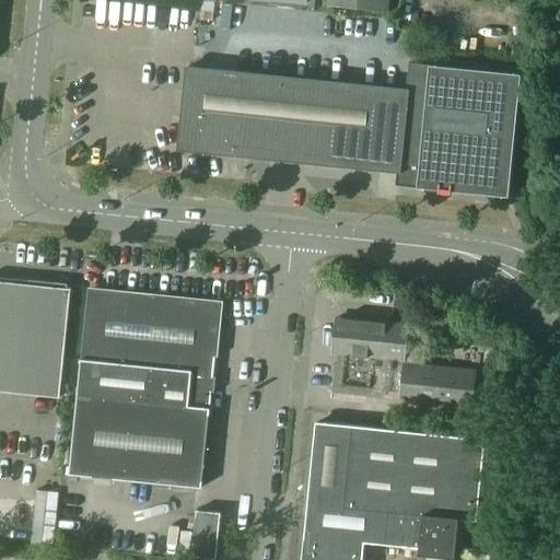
[(389,0),(327,0),(327,4),(388,11),(389,0)]
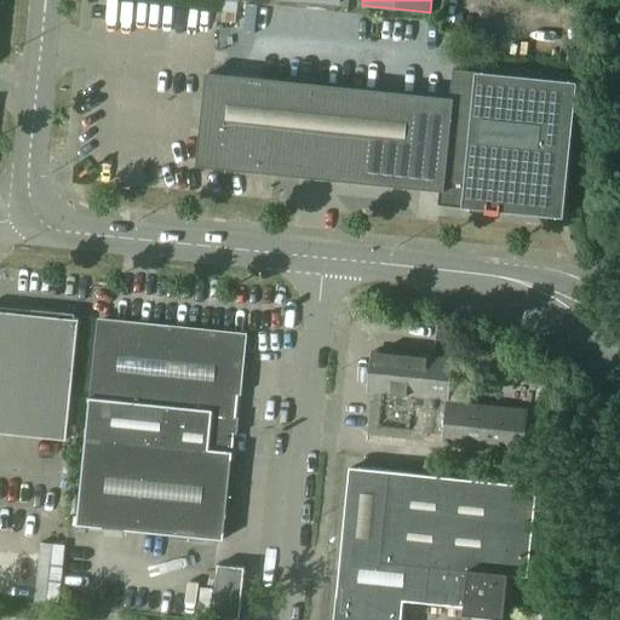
[(568,50),(568,63),(578,63),(578,50),(568,50)]
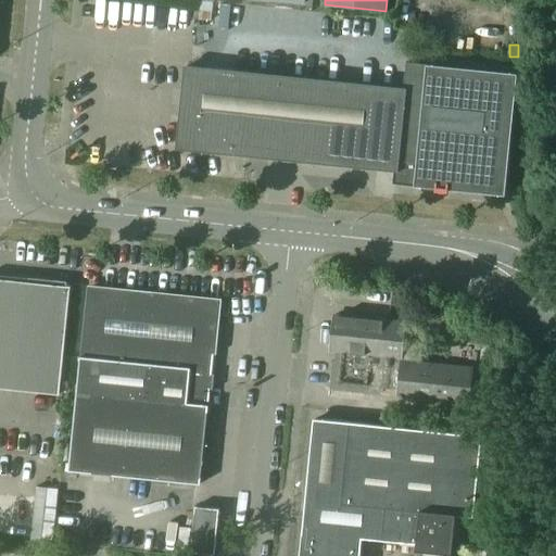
[(417,185),(505,194),(516,93),(518,73),(406,62),(404,89),(188,67),(188,66),(187,66),(178,148),(180,148),(180,147),(395,168),(395,169),(396,169),(395,174),(403,182),(405,184),(417,185)]
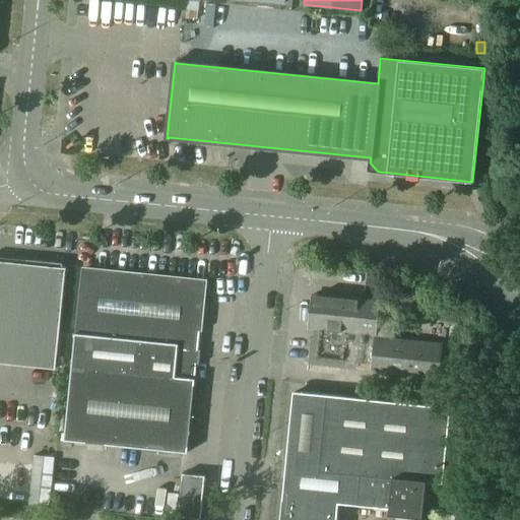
[(0,363),(57,369),(67,268),(0,260),(0,363)]
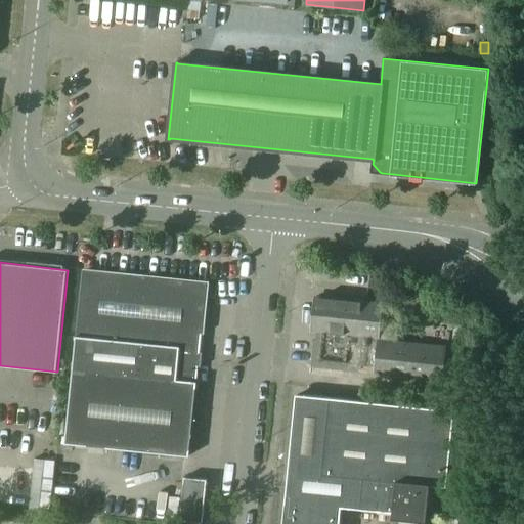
[(66,443),(189,455),(207,285),(83,272),(66,443)]
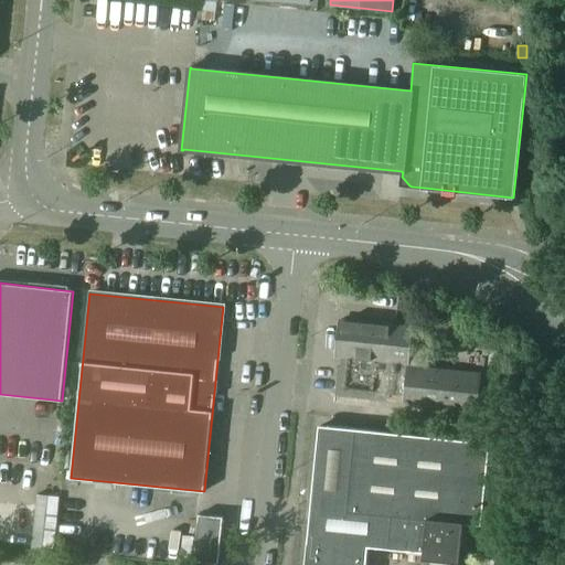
[(345,356),(344,368),(340,366),(337,395),(370,398),(371,392),(405,395),(404,403),(477,411),(481,374),(427,369),(429,350),(411,348),(413,328),(340,320),(337,355),(345,356)]
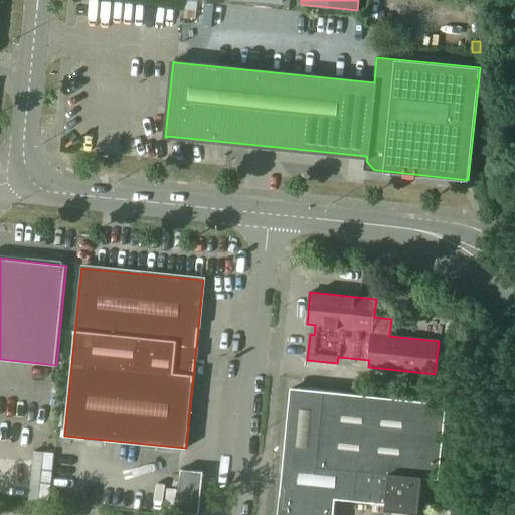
[(287,496),(285,513),(304,514),(334,514),(336,498),(355,499),(354,500),(371,502),(374,471),(423,476),(422,477),(439,478),(447,404),(292,388),(281,496),(287,496)]
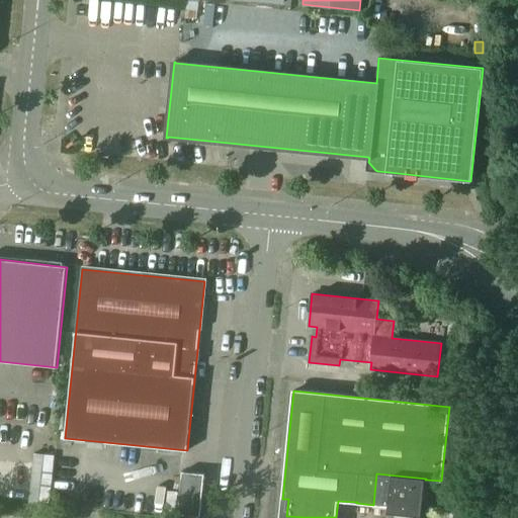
[(183,471),(178,514),(200,516),(204,473),(183,471)]
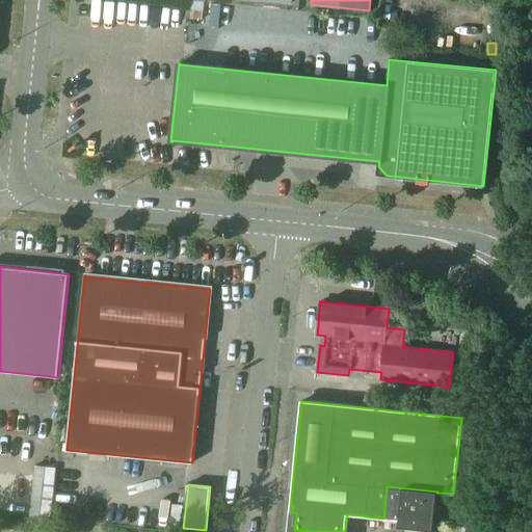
[(433,529),(436,493),(437,491),(387,486),(383,519),(399,520),(398,526),(433,529)]
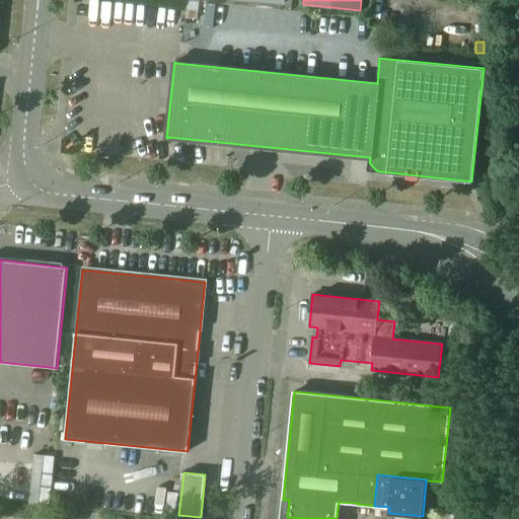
All buildings are outlined.
